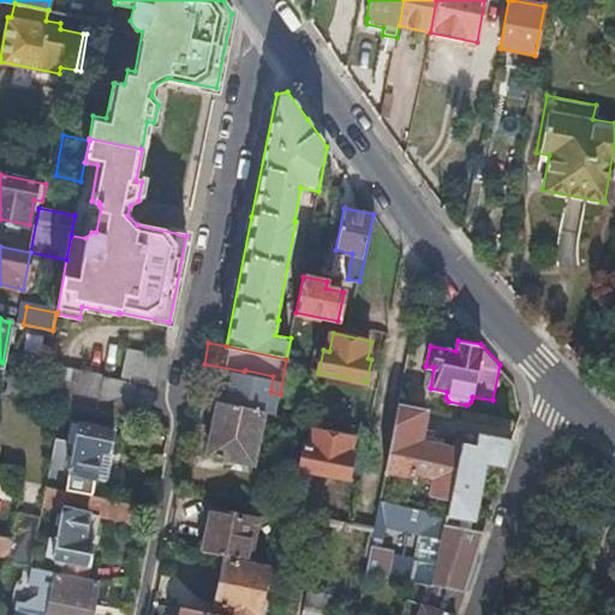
[(162,354),(130,348),(124,378),(156,386),(162,354)]
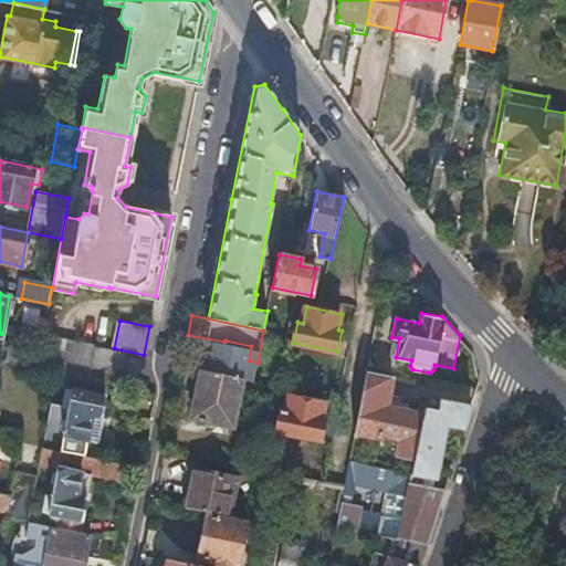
[(59,371),(119,385),(126,353),(43,335),(41,352),(38,366),(59,370),(59,371)]
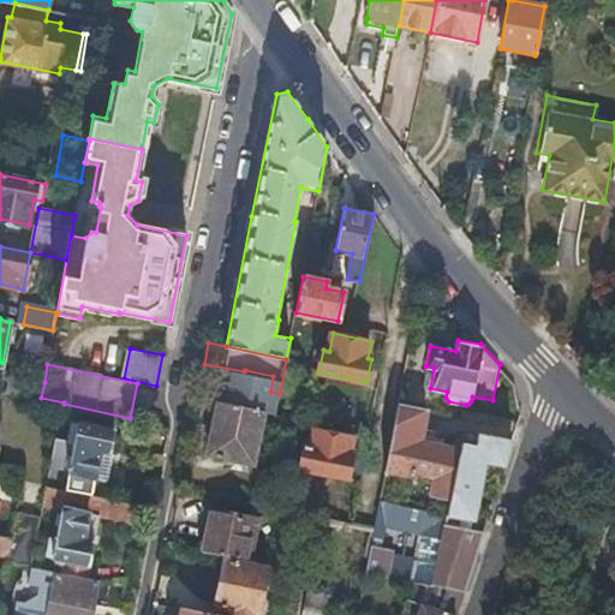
[(273,433),(276,413),(221,402),(210,454),(252,463),(260,430),(273,433)]
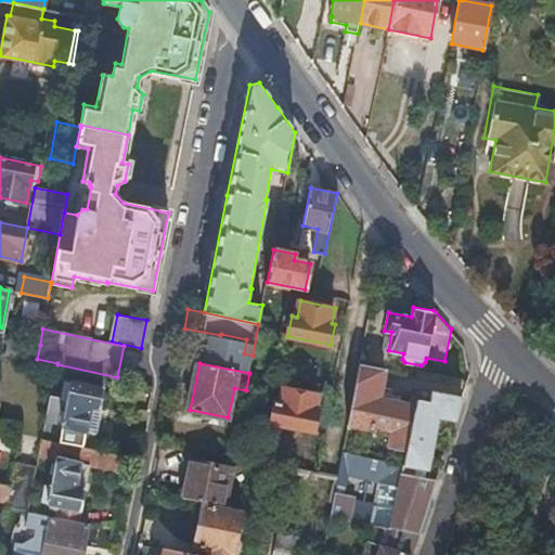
[(356,389),(349,424),(373,429),(372,431),(391,435),(389,446),(407,450),(415,405),(399,402),(400,395),(381,390),(384,370),(360,364),(356,389)]
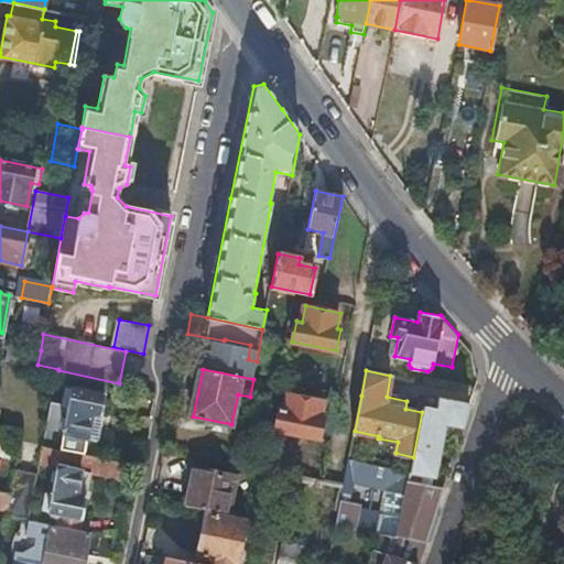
[(66,387),(64,402),(69,403),(64,430),(63,434),(88,438),(93,412),(102,414),(106,394),(66,387)]
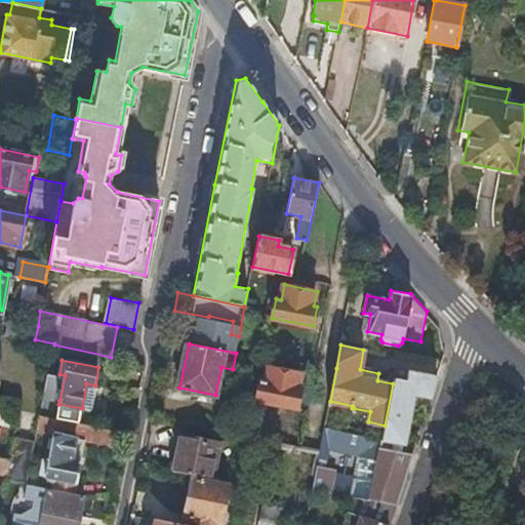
[(301,388),(298,387),(301,372),(269,366),(266,381),(260,380),(257,400),(297,407),(301,388)]
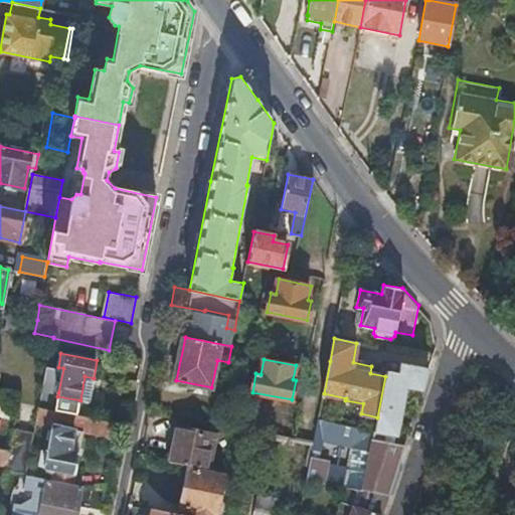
[(356,445),(351,468),(328,464),(325,483),(348,487),(389,495),(405,445),(379,440),(380,433),(397,436),(406,387),(422,389),(430,368),(400,362),(398,372),(386,370),(385,376),(377,417),(374,431),(320,417),(313,450),(321,452),(324,437),(336,439),(336,441),(356,445)]
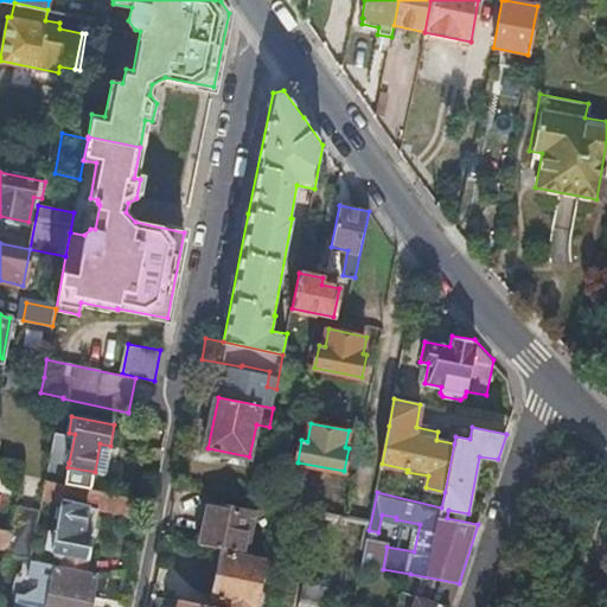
[(69,433),(57,430),(51,460),(69,462),(75,434),(69,433)]
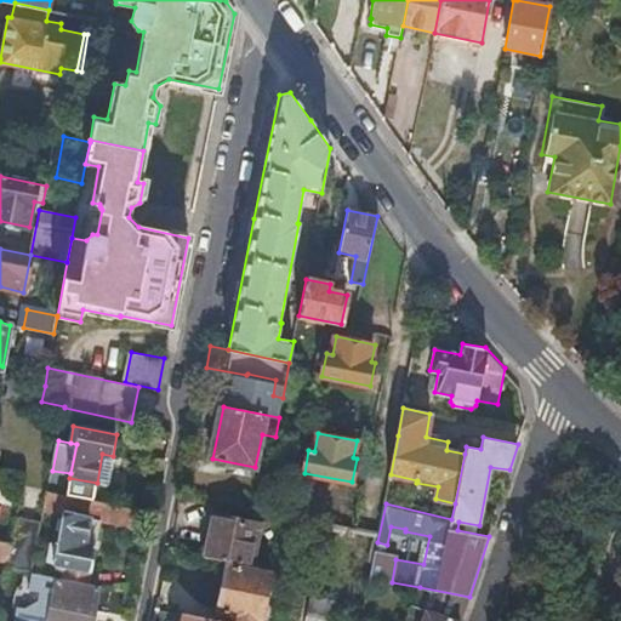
[(107,484),(113,456),(102,454),(97,483),(107,484)]
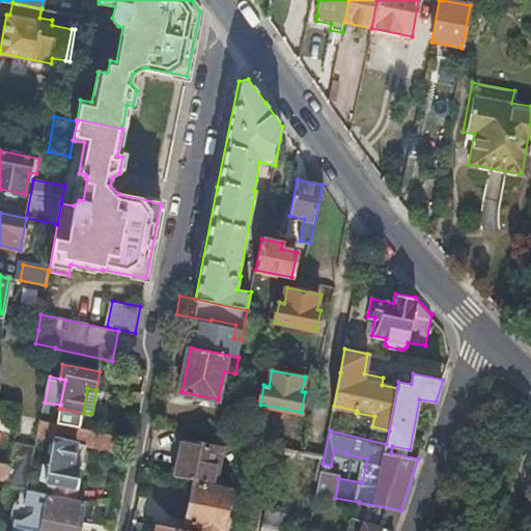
[(31,474),(28,488),(40,491),(43,479),(60,482),(58,495),(76,498),(82,468),(73,466),(78,443),(87,445),(122,452),(126,437),(42,418),(38,434),(55,437),(50,463),(46,462),(43,477),(31,474)]
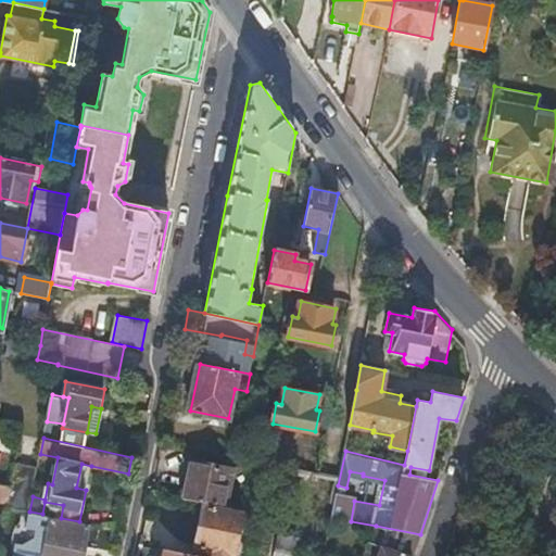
[(191,460),(182,497),(225,506),(232,469),(191,460)]
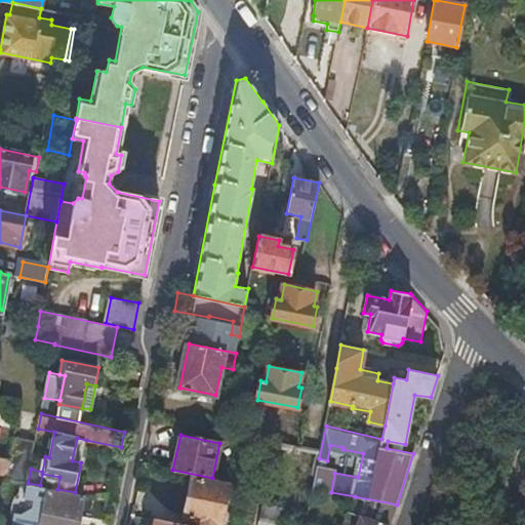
[(9,472),(7,479),(28,483),(31,469),(36,440),(15,436),(11,457),(9,472)]
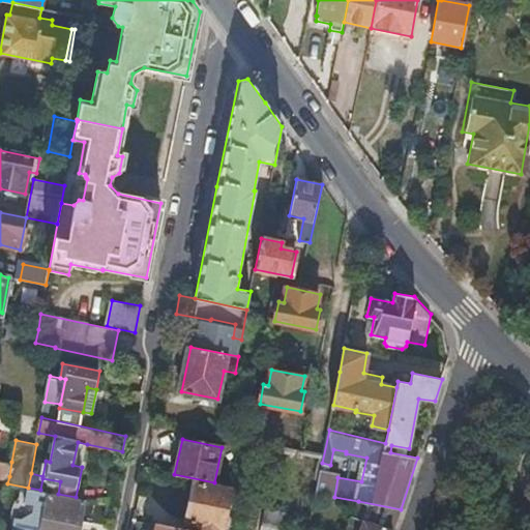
[(72,465),(82,467),(87,444),(78,442),(72,465)]
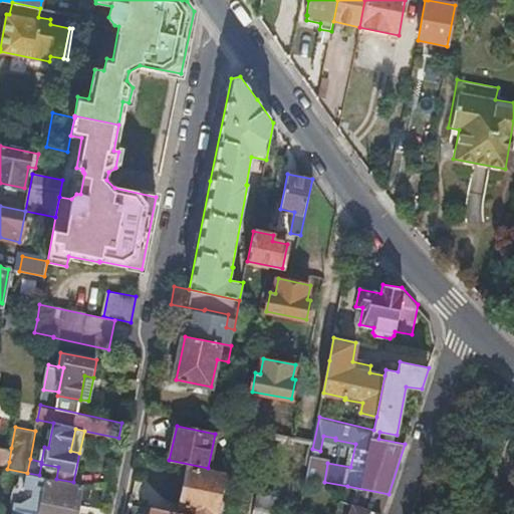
[(0,460),(9,462),(11,448),(0,446),(0,460)]
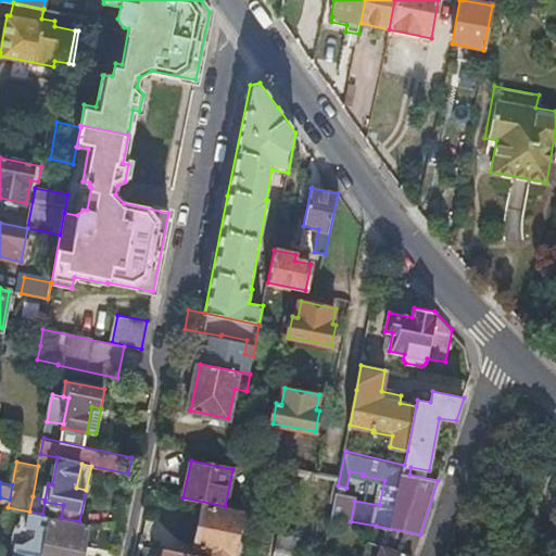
[(355,496),(337,492),(332,517),(351,521),(354,501),(355,496)]
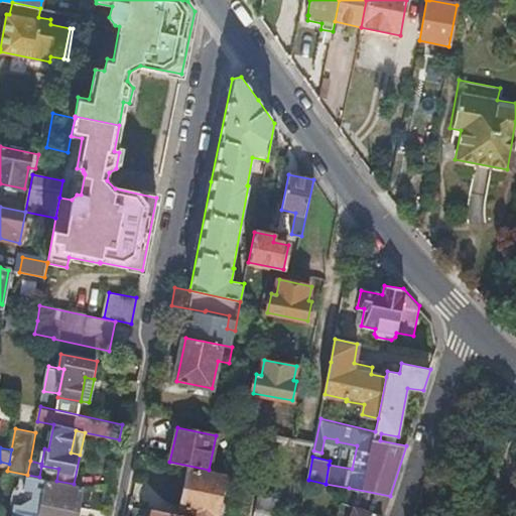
[(196,510),(194,515),(218,515),(226,477),(189,470),(182,507),(196,510)]
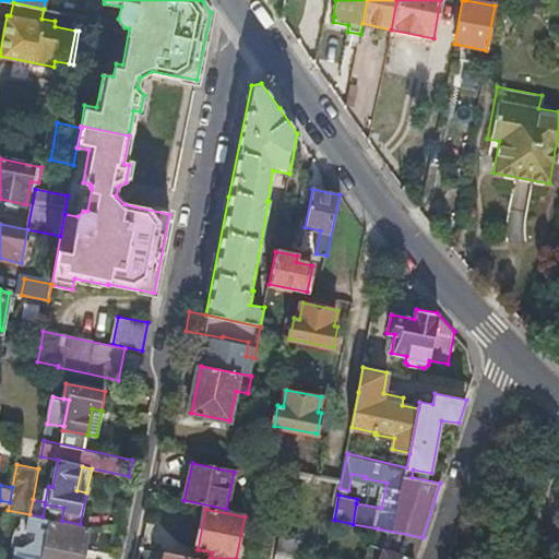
[(558,511),(549,536),(558,539),(558,511)]
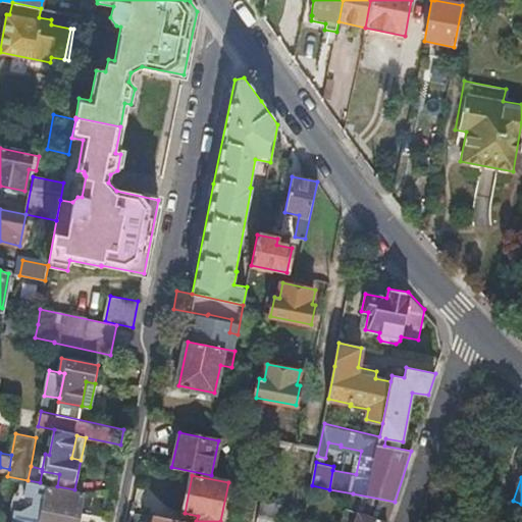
[(42,521),(80,521),(86,491),(74,489),(57,486),(50,484),(42,521)]
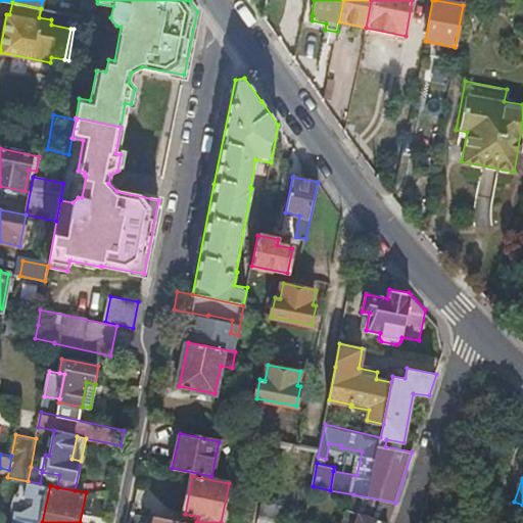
[(388,522),(395,503),(353,494),(348,510),(348,509),(346,509),(343,522),(388,522)]
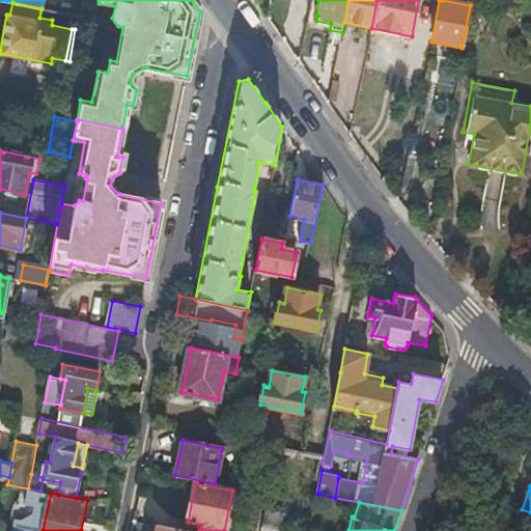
[(266,508),(262,523),(284,527),(286,512),(266,508)]
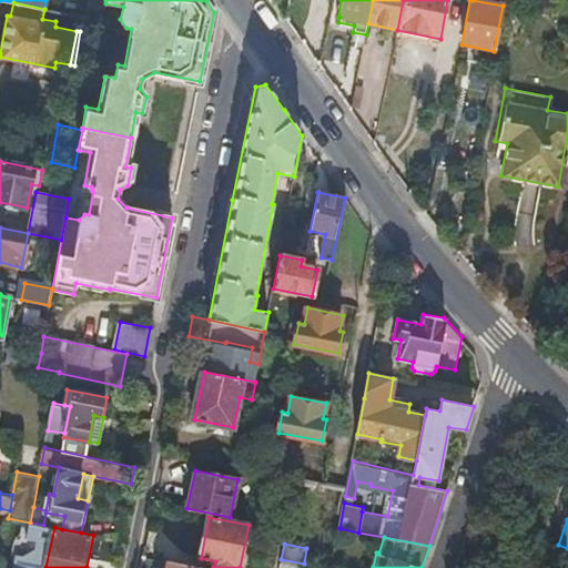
[(1,556),(0,560),(0,561),(0,567),(10,567),(12,558),(1,556)]
